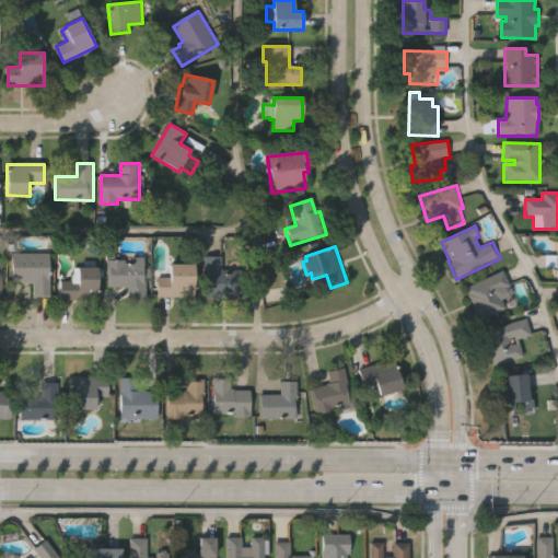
[(12,283),(12,254),(49,253),(50,297),(34,297),(34,283),(12,283)]
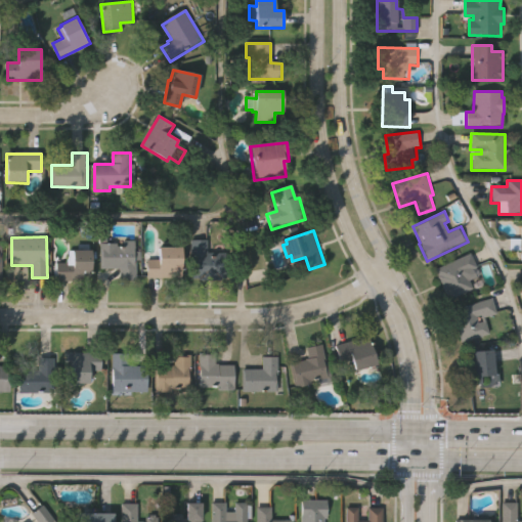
[(190,276),(189,240),(206,240),(206,253),(223,252),(223,276),(218,276),(218,280),(202,281),(202,276),(190,276)]
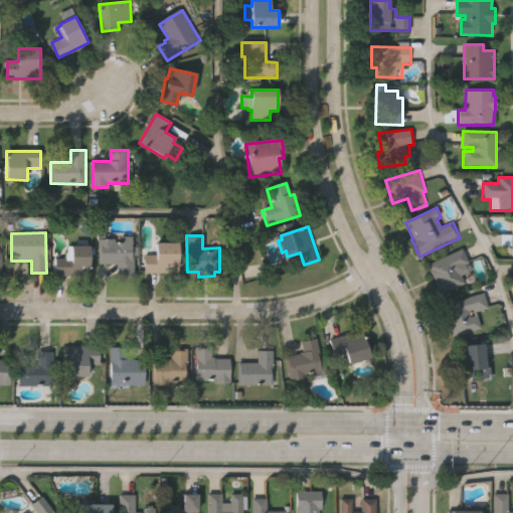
[(101,265),(101,238),(117,238),(117,241),(135,241),(136,275),(120,275),(120,264),(101,265)]
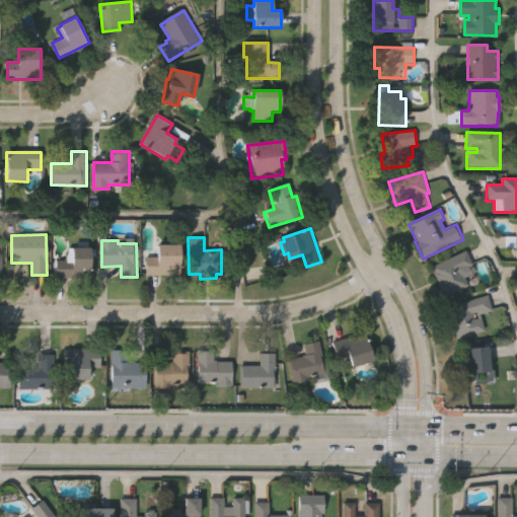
[(144,276),(144,256),(155,256),(154,244),(178,243),(179,275),(144,276)]
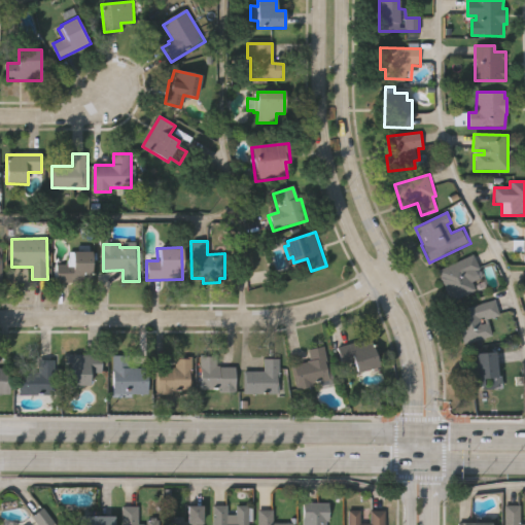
[(59,282),(59,264),(71,264),(71,251),(94,251),(94,279),(77,280),(77,282),(59,282)]
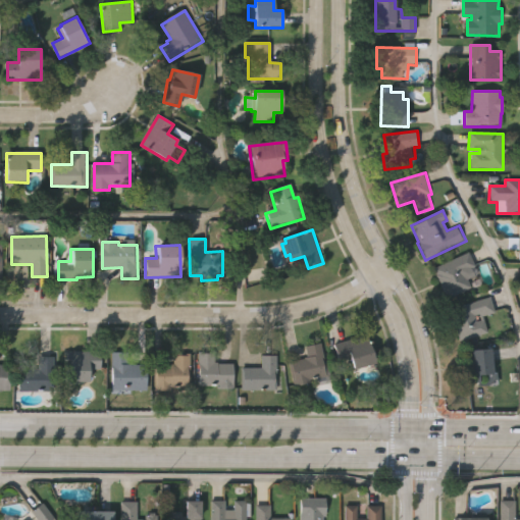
[(471,252),(477,266),(472,268),(476,276),(469,279),(473,288),(448,299),(445,293),(444,294),(434,274),(435,274),(433,269),(471,252)]
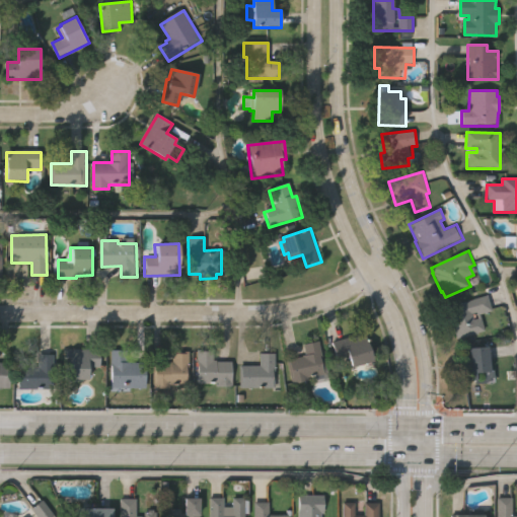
[(493,311),(481,314),(486,330),(456,341),(446,308),(488,296),(493,311)]
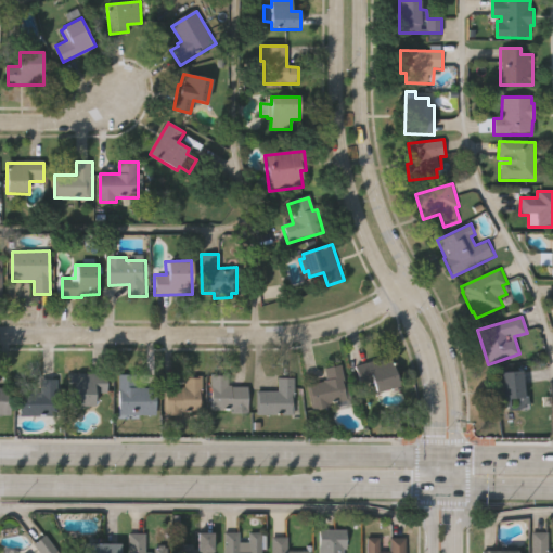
[(389,357),(399,387),(376,394),(373,382),(360,385),(355,368),(389,357)]
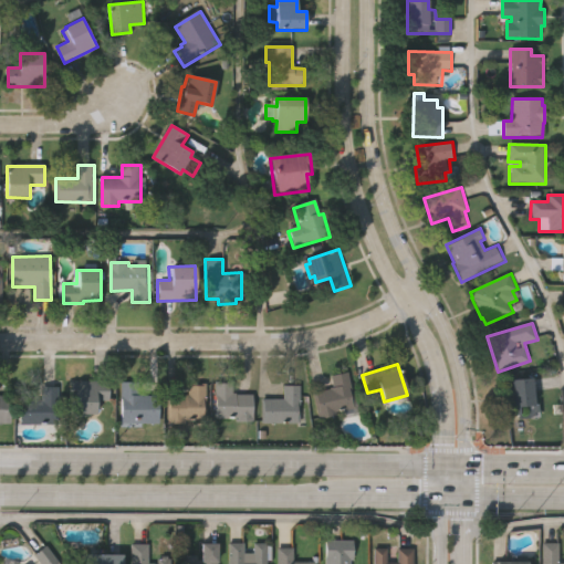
[(354,408),(335,413),(335,417),(317,420),(313,393),(332,389),(330,376),(347,373),(354,408)]
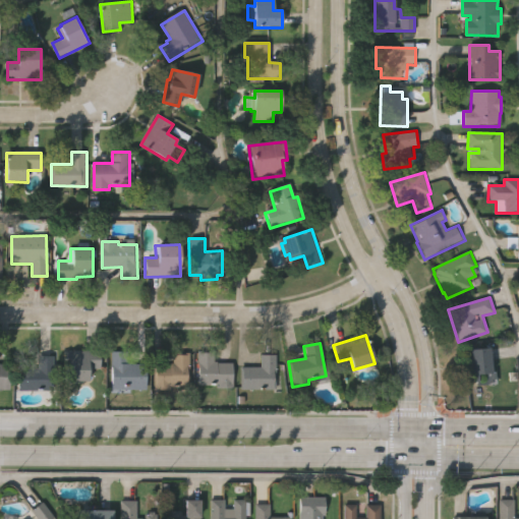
[(491,348),(494,372),(478,373),(479,381),(466,382),(463,350),(491,348)]
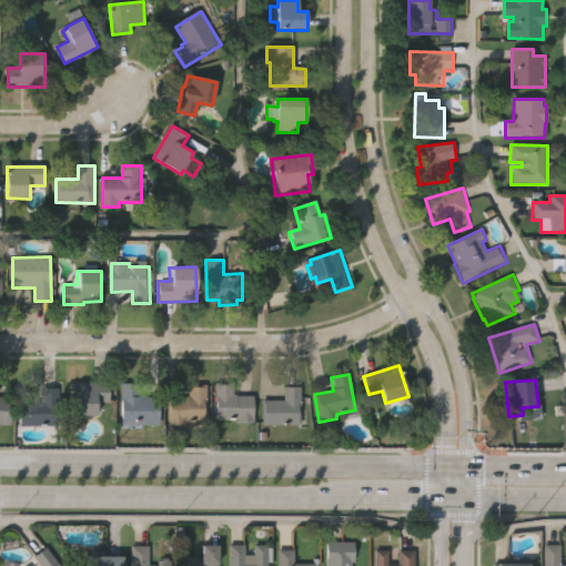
[(161,425),(133,425),(133,430),(122,430),(122,383),(140,383),(140,398),(161,397),(161,425)]
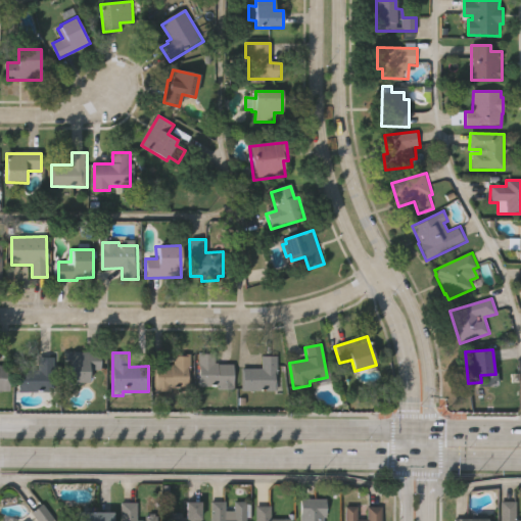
[(103,371),(91,371),(91,384),(67,384),(67,353),(103,353),(103,371)]
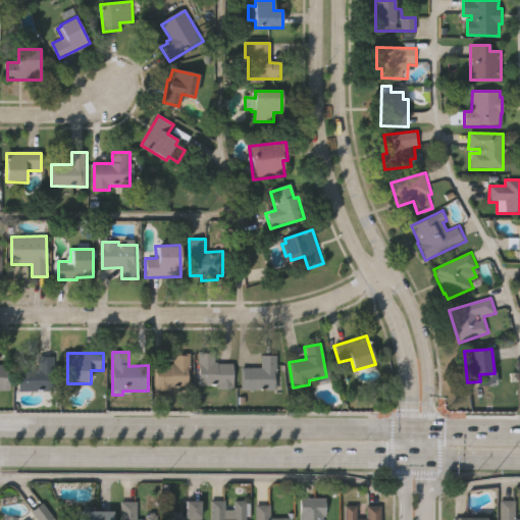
[(230,391),(212,391),(212,387),(197,387),(197,354),(212,354),(212,365),(230,365),(230,391)]
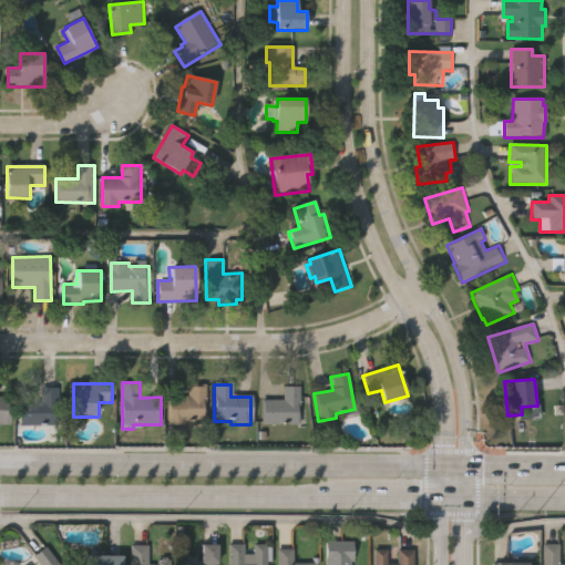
[(206,422),(186,423),(186,425),(168,425),(168,398),(185,398),(185,397),(188,397),(188,386),(206,386),(206,422)]
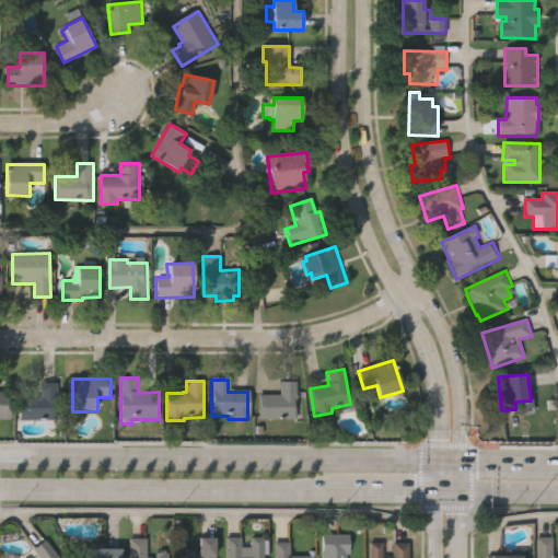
[(258,420),(258,396),(280,395),(280,382),(297,382),(297,405),(302,405),(302,417),(297,417),(297,420),(258,420)]
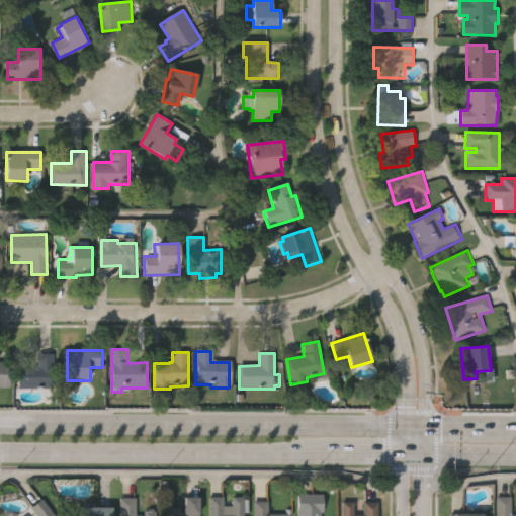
[(55,389),(19,389),(19,367),(39,366),(39,354),(55,354),(55,389)]
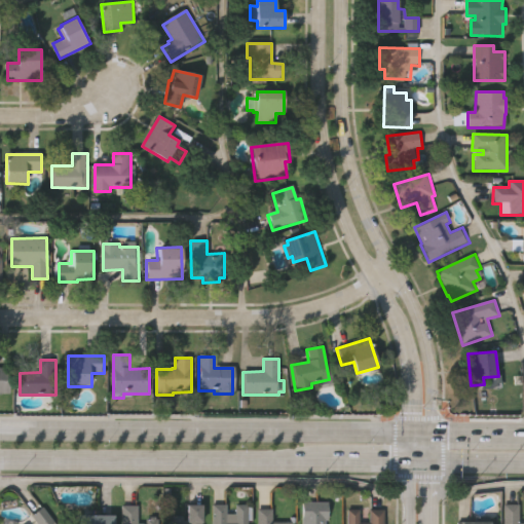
[(11,394),(0,394),(0,368),(11,368),(11,394)]
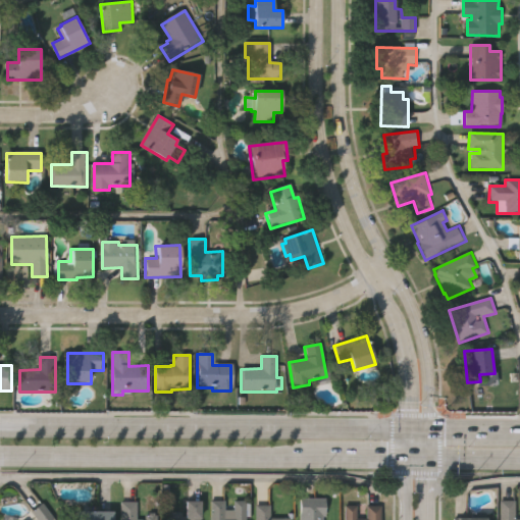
[(300,519),(300,500),(323,500),(323,519),(300,519)]
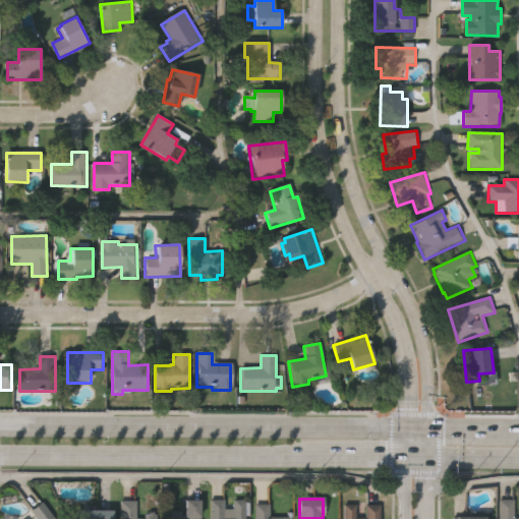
[(501,518),(501,500),(517,500),(517,515),(518,515),(518,518),(501,518)]
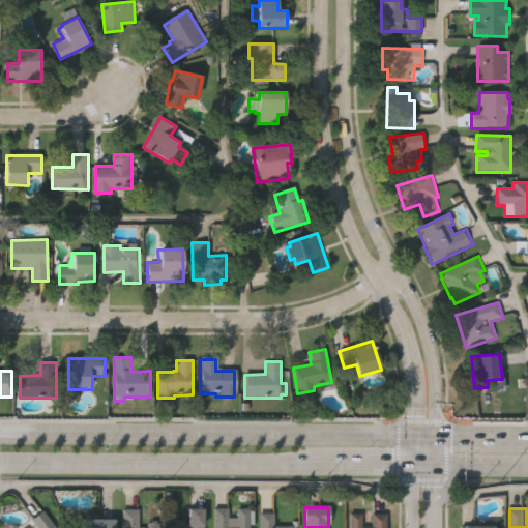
[(36,527),(31,520),(48,509),(59,527),(36,527)]
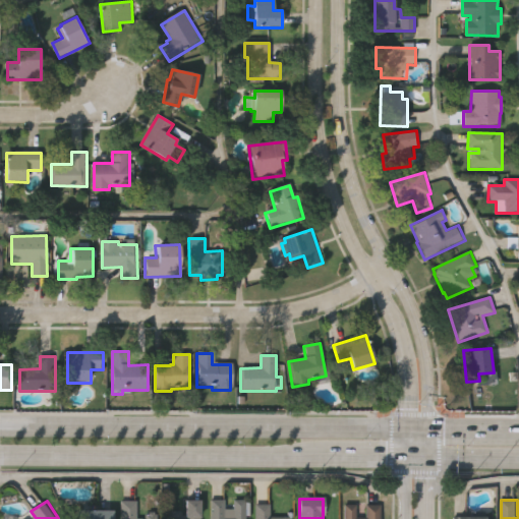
[(169,518),(169,512),(181,512),(180,517),(186,517),(186,501),(202,501),(200,518),(169,518)]
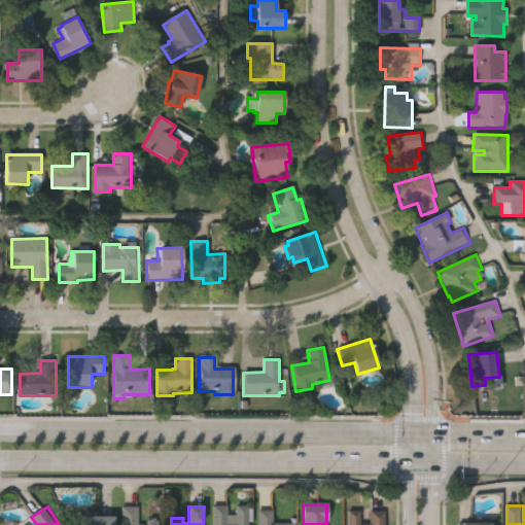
[(212,524),(212,506),(226,506),(226,517),(236,516),(236,506),(248,506),(247,524),(212,524)]
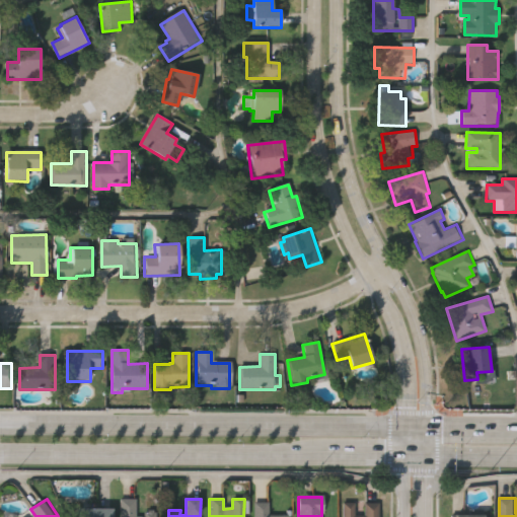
[(121,516),(121,501),(137,501),(136,516),(145,516),(145,513),(148,513),(148,511),(154,511),(154,513),(156,513),(156,516),(121,516)]
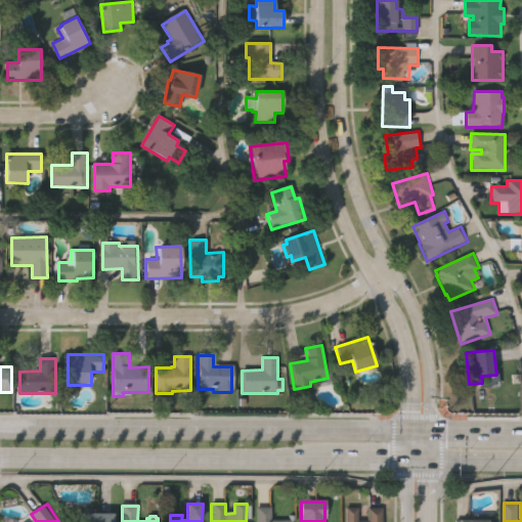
[(256,521),(256,509),(270,509),(270,521),(256,521)]
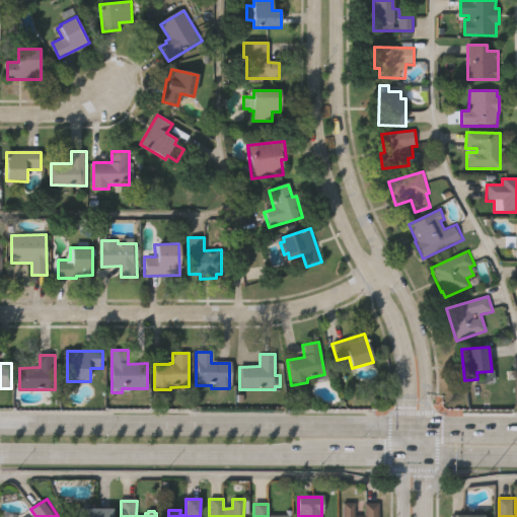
[(342,516),(342,505),(354,505),(354,516),(364,516),(364,505),(377,505),(377,516),(342,516)]
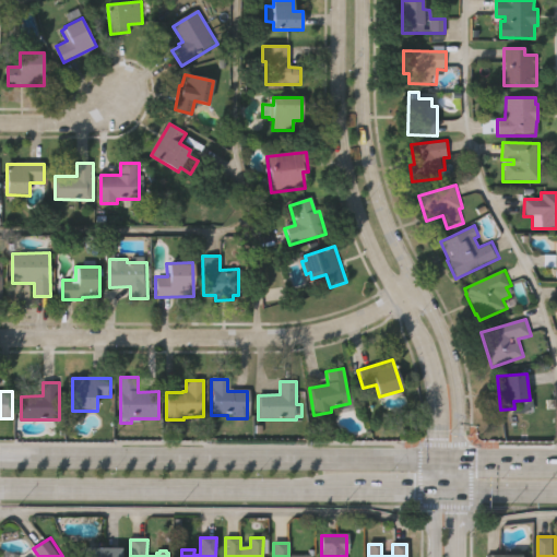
[(86,556),(86,549),(121,547),(122,556),(86,556)]
